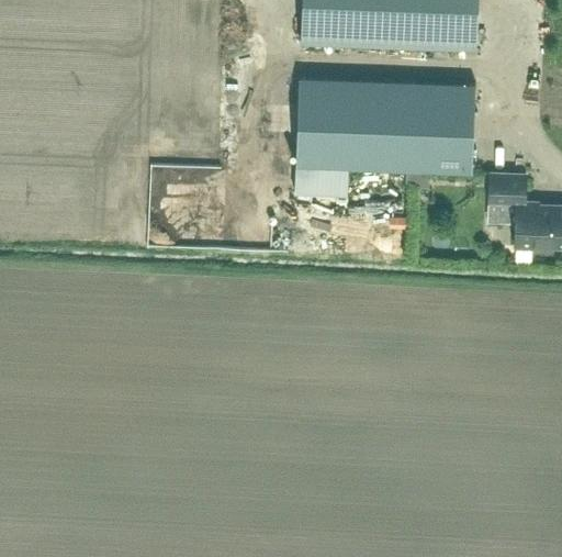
[(308,0),(307,44),(476,51),(478,0),(308,0)]
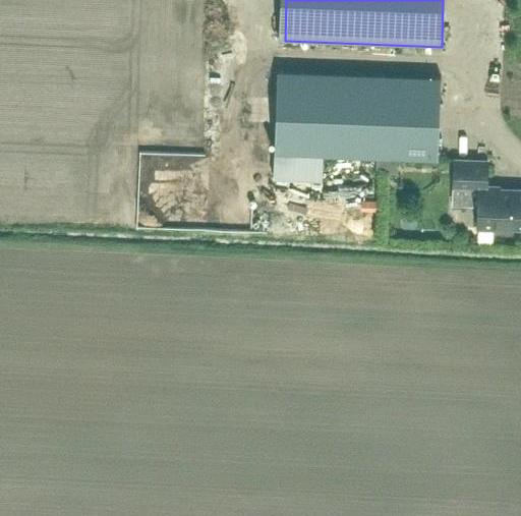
[(187,7),(172,8),(173,23),(188,22),(187,7)]
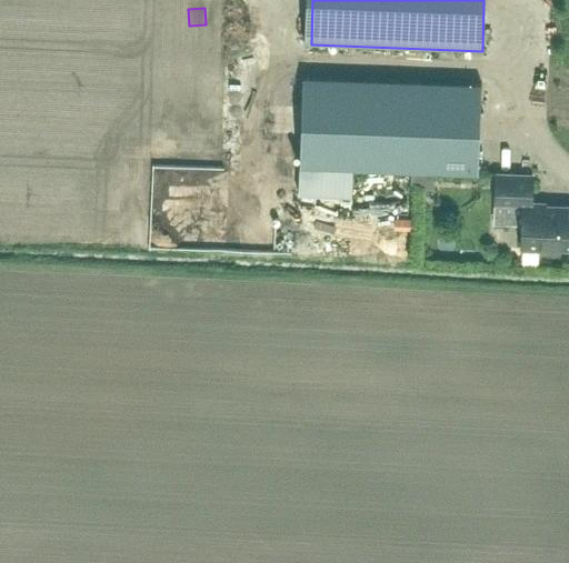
[(299,170),(477,177),(480,88),(302,81),(299,170)]
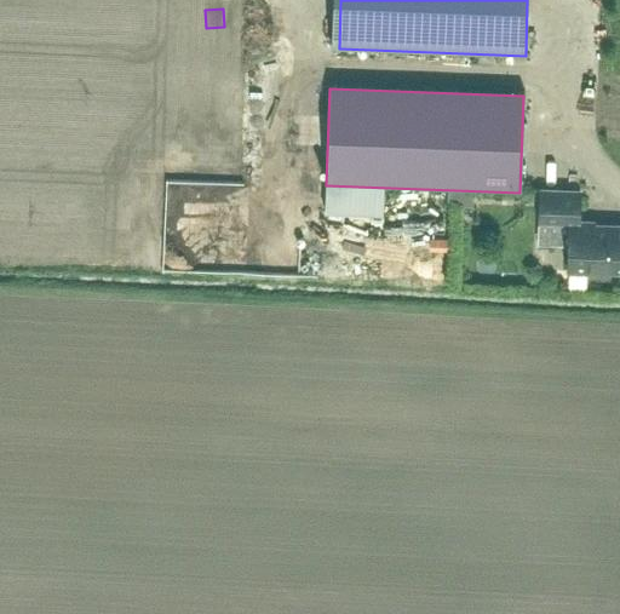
[(602,276),(602,274),(619,274),(619,228),(593,228),(593,225),(579,224),(580,194),(540,193),(539,224),(569,225),(567,275),(602,276)]
